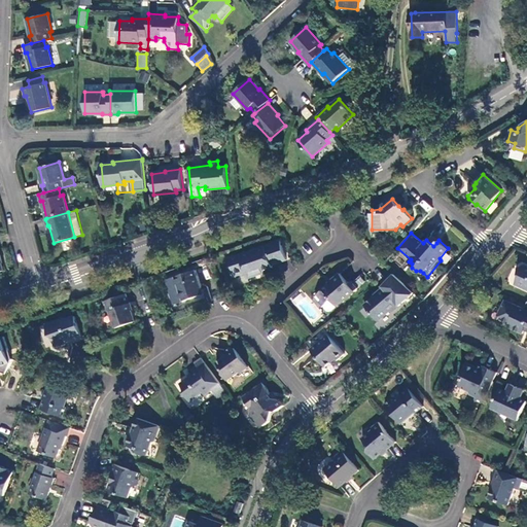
[(429,237),(426,240),(433,246),(436,243),(429,237)]
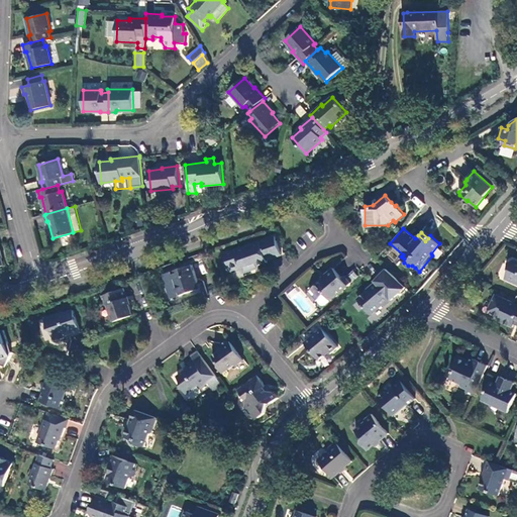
[(275,235),(225,253),(230,270),(240,266),(241,269),(245,271),(252,269),(254,266),(256,264),(257,266),(268,262),(267,260),(281,253),(275,235)]
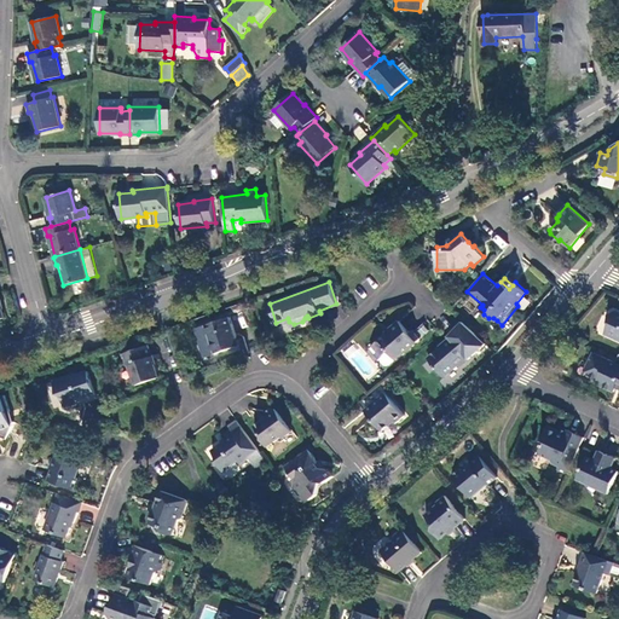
[(618,311),(617,311),(611,314),(611,323),(607,334),(618,339),(618,311)]
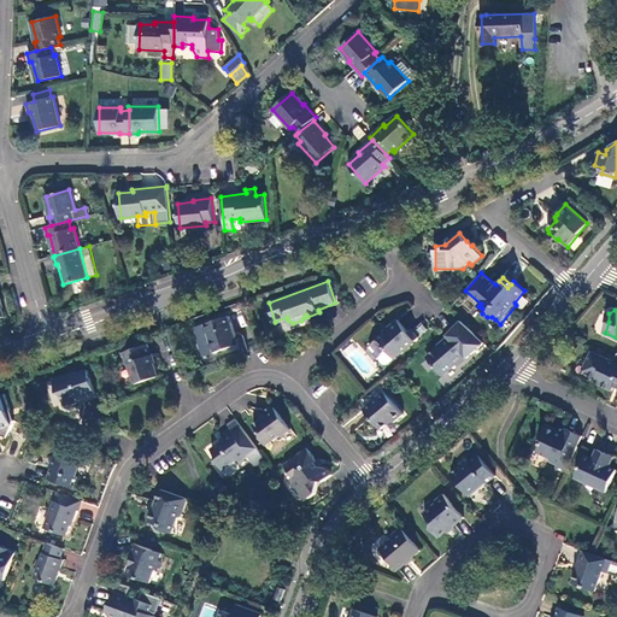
[(236,336),(228,316),(205,324),(215,353),(235,346),(234,341),(236,336)]
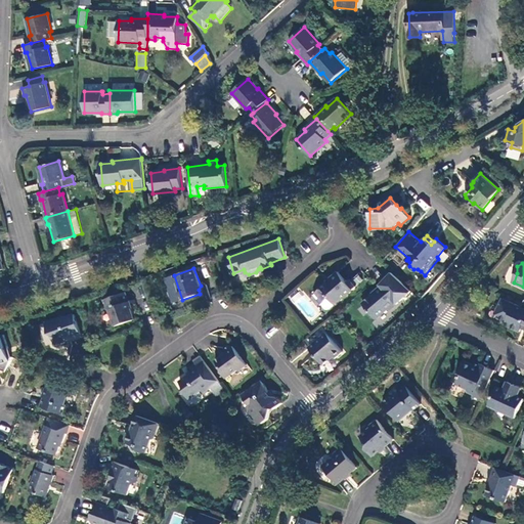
[(336,304),(356,287),(350,280),(347,282),(338,272),(330,278),(331,279),(316,293),(324,302),(330,298),(336,304)]
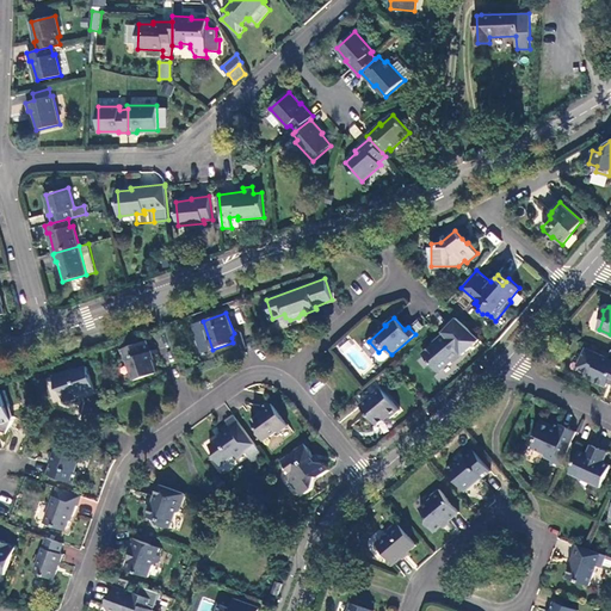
[(481,340),(457,319),(444,333),(445,334),(436,341),(437,343),(424,355),(438,372),(451,362),(455,363),(481,340)]
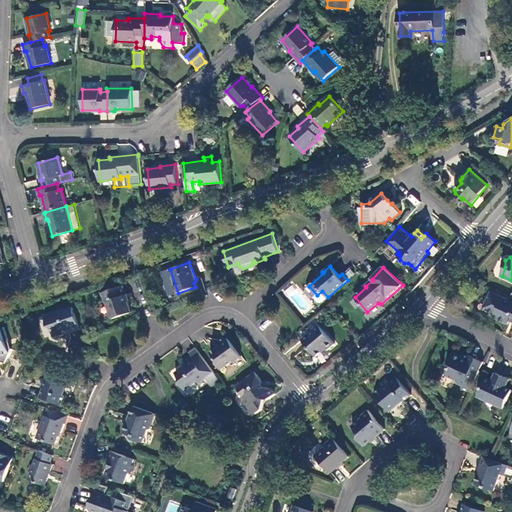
[(131,311),(123,285),(101,293),(104,301),(107,300),(113,317),(131,311)]
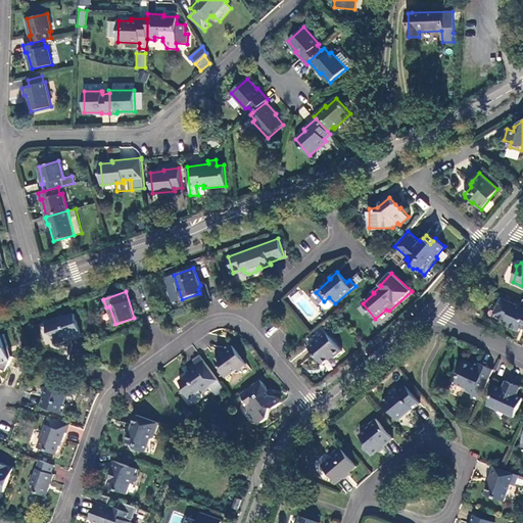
[(329,308),(335,303),(329,297),(324,301),(316,292),(313,294),(326,308),(329,308)]
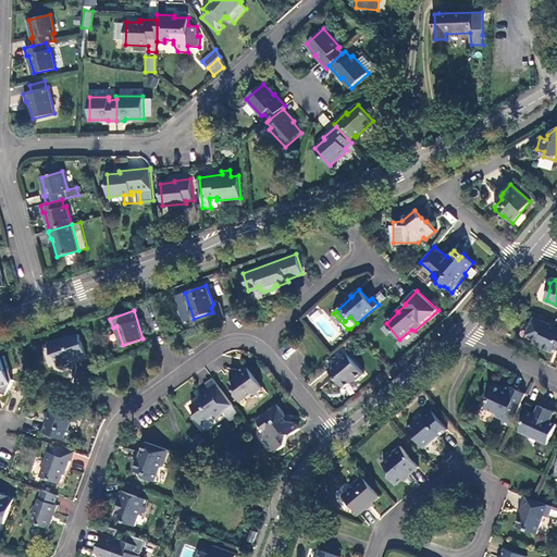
[(556,322),(556,326),(535,317),(531,326),(533,327),(530,334),(532,339),(540,343),(537,345),(554,353),(556,348),(556,346),(556,322)]
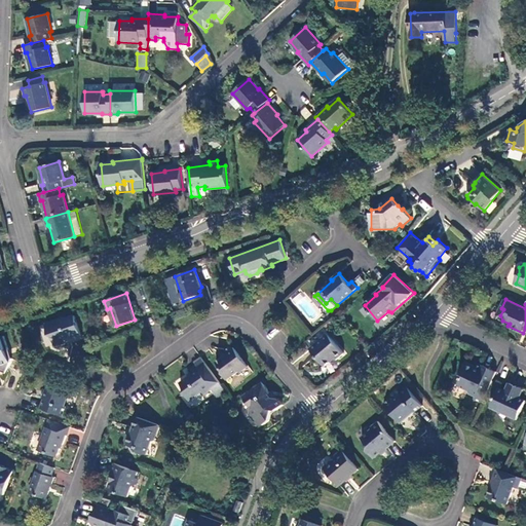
[(82,338),(74,314),(67,317),(65,316),(46,324),(50,334),(53,335),(55,344),(59,345),(82,338)]
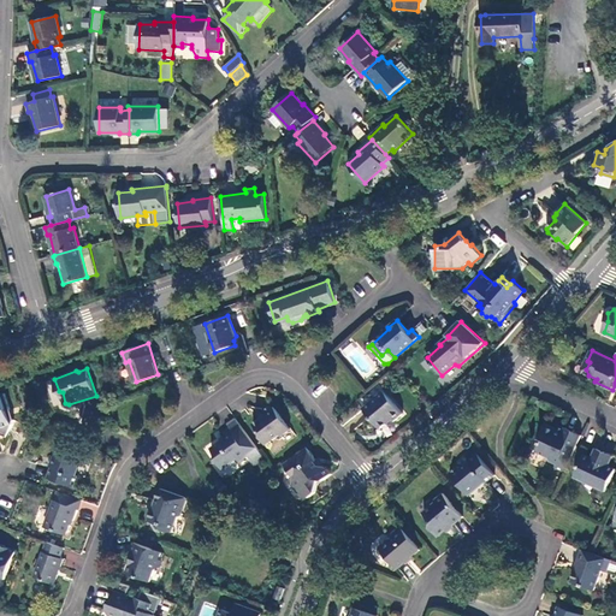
[(384,391),(363,409),(381,430),(391,420),(394,422),(403,415),(384,391)]
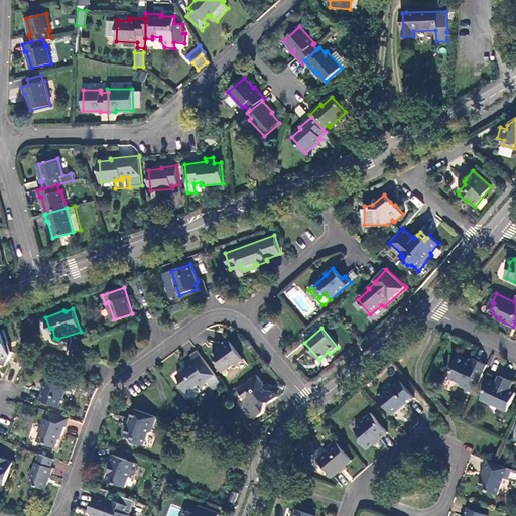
[(9,343),(4,330),(0,331),(0,363),(6,366),(11,352),(8,350),(6,344),(9,343)]
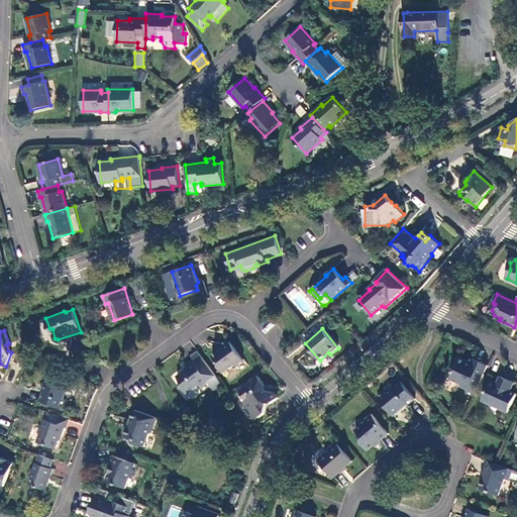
[(243,359),(230,340),(221,346),(222,347),(212,354),(218,364),(219,367),(223,373),(235,365),(236,366),(243,359)]
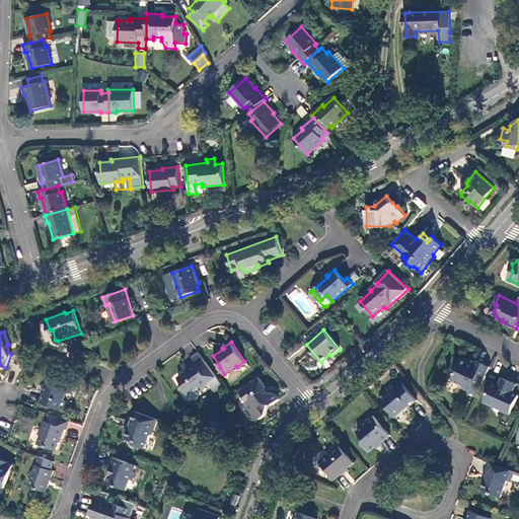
[(220,381),(199,352),(192,357),(194,359),(186,365),(190,369),(177,377),(182,383),(181,386),(188,394),(200,385),(202,388),(209,383),(215,391),(223,385),(220,381)]
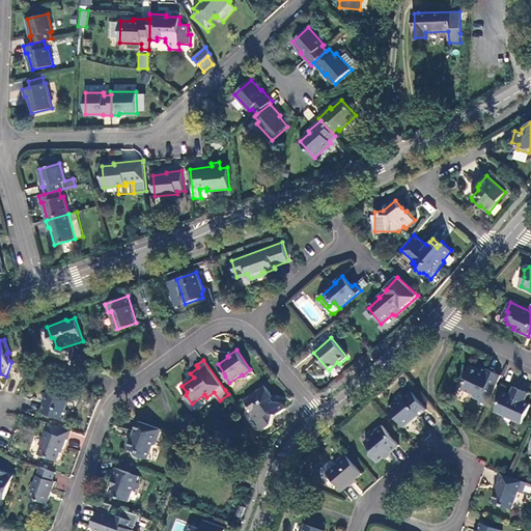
[(478,403),(487,408),(502,375),(487,369),(486,370),(486,372),(481,370),(471,366),(466,376),(467,381),(463,389),(473,394),(474,397),(480,400),(478,403)]
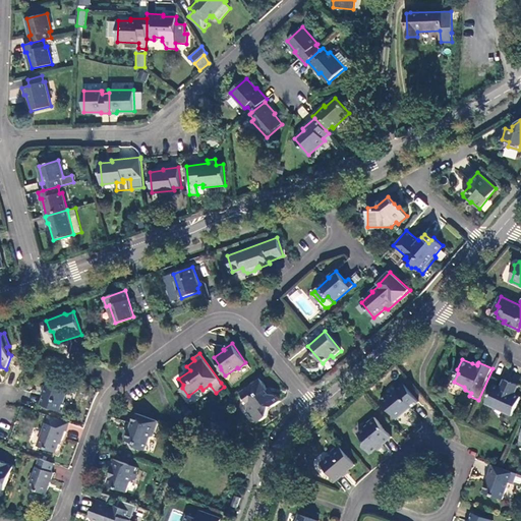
[(49,378),(40,404),(62,412),(65,403),(64,402),(69,385),(49,378)]
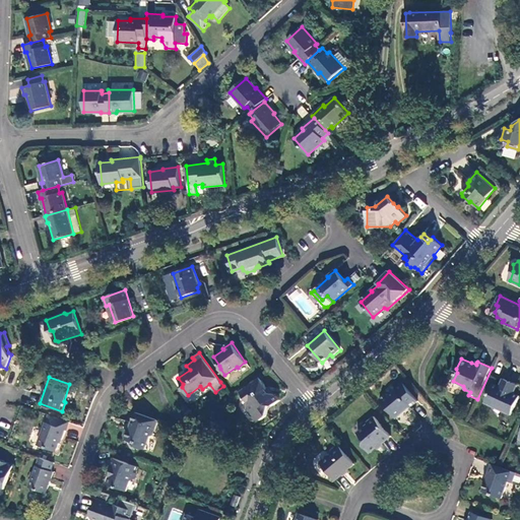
[(267,388),(259,377),(240,391),(247,402),(247,409),(250,413),(256,413),(261,420),(266,416),(267,409),(268,405),(272,406),(280,400),(274,394),(268,393),(266,390),(267,389),(267,388)]
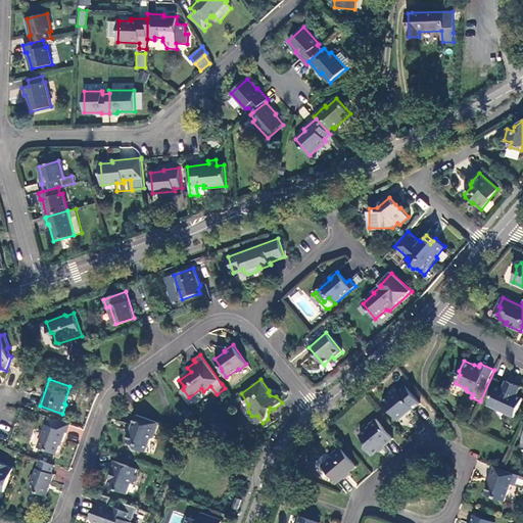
[(507,414),(515,418),(522,399),(522,397),(518,395),(522,387),(507,381),(503,389),(496,386),(488,405),(497,409),(498,406),(508,411),(507,414)]
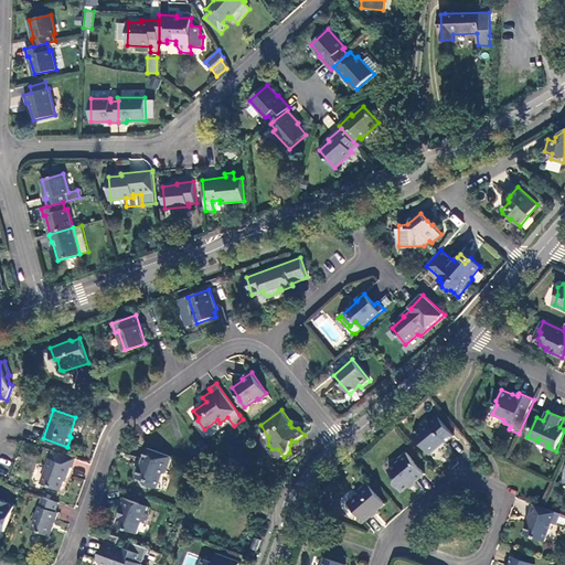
[(446,443),(454,435),(438,416),(422,429),(420,427),(413,433),(428,451),(434,446),(439,447),(445,441),(446,443)]
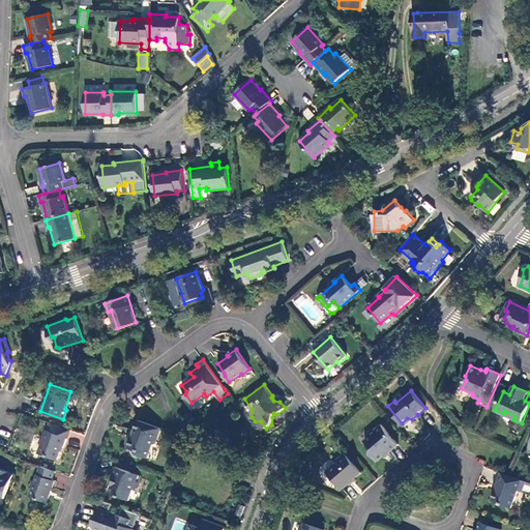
[(156,443),(160,429),(139,420),(133,436),(128,437),(126,444),(128,447),(137,450),(138,454),(148,458),(152,445),(156,443)]
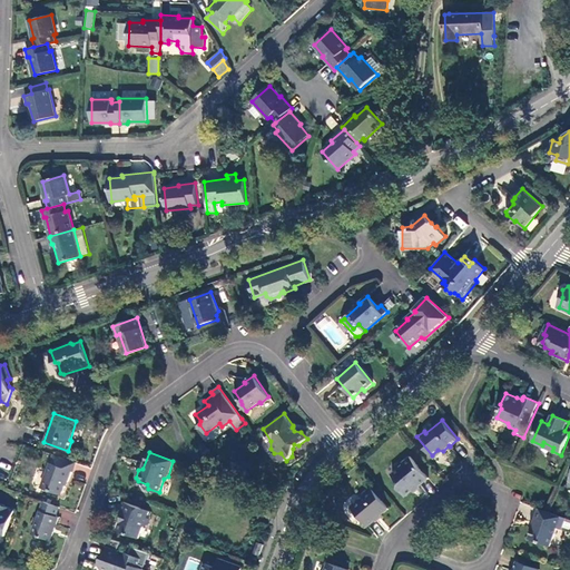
[(282,464),(286,461),(281,453),(274,453),(282,464)]
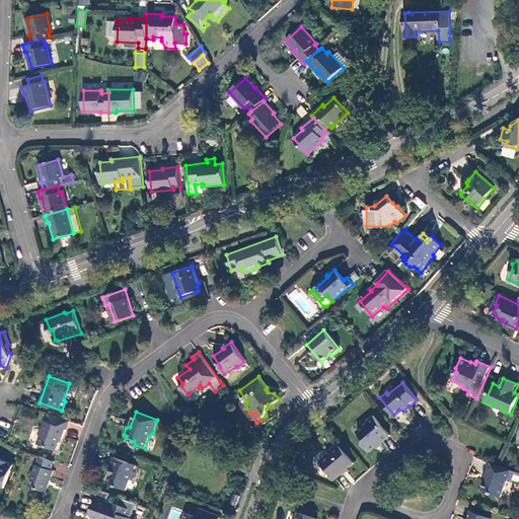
[(66,429),(68,421),(48,414),(38,443),(55,450),(60,436),(61,436),(64,429),(66,429)]
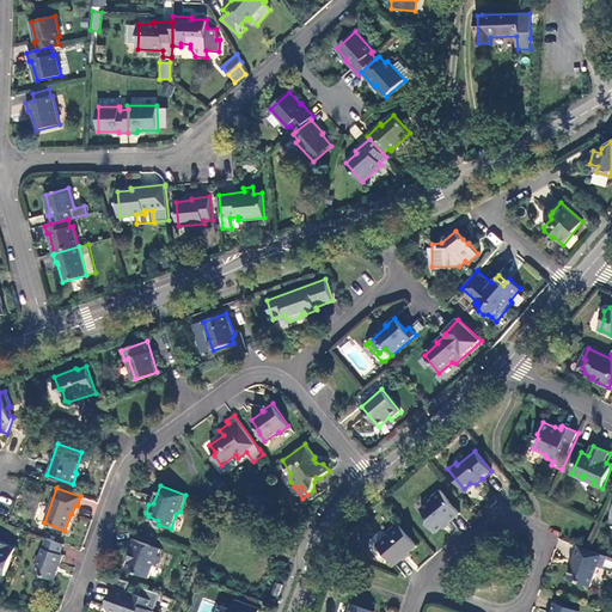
[(460,513),(440,490),(433,497),(433,500),(421,509),(429,520),(429,526),(436,532),(450,521),(451,521),(460,513)]
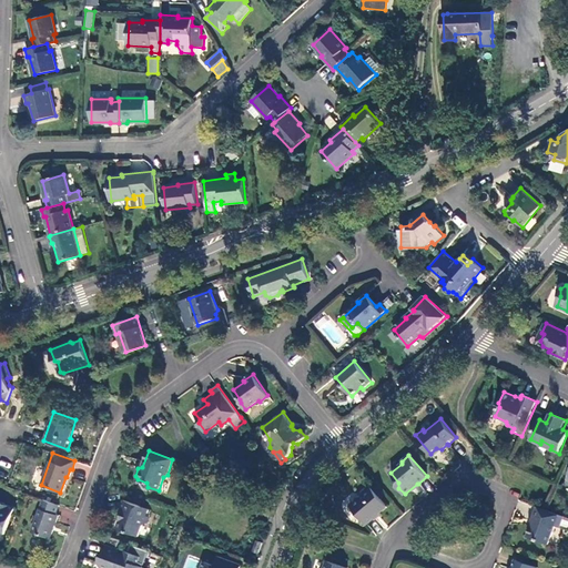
[(388,507),(372,488),(367,488),(362,493),(362,496),(351,506),(366,525),(388,507)]
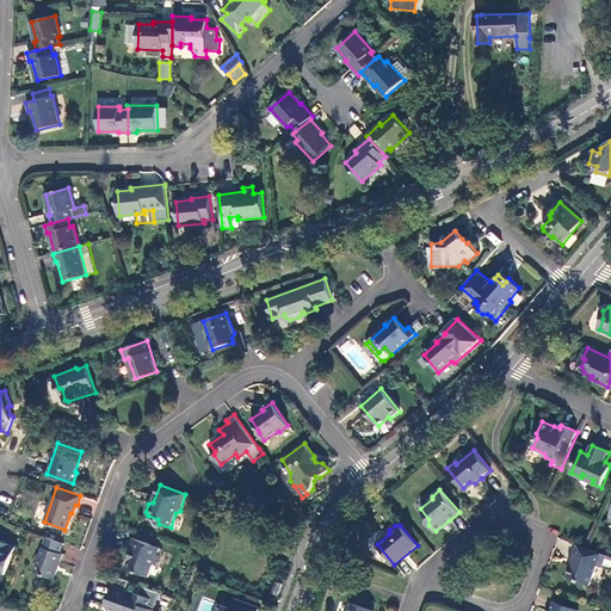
[(60,554),(63,543),(47,538),(35,573),(54,580),(63,554),(60,554)]
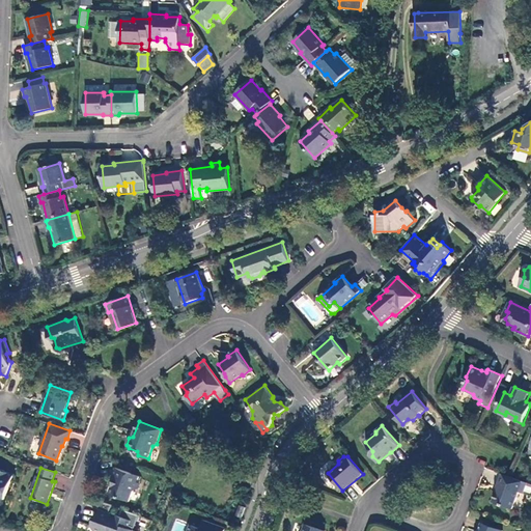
[(136,486),(137,482),(139,476),(115,468),(111,477),(114,478),(108,495),(130,502),(133,492),(135,485),(136,486)]
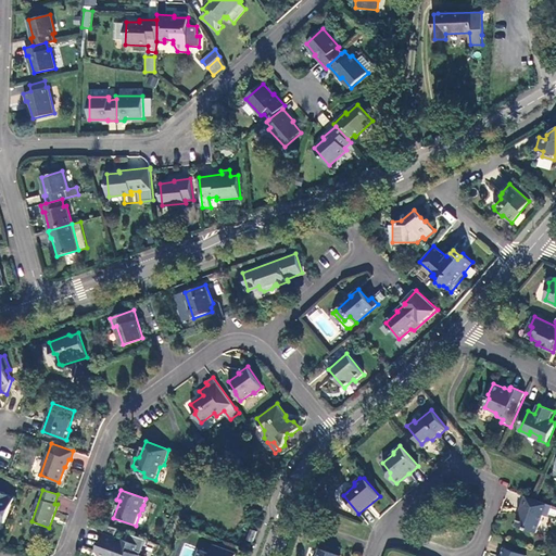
[(0,520),(4,523),(14,498),(0,492),(0,520)]
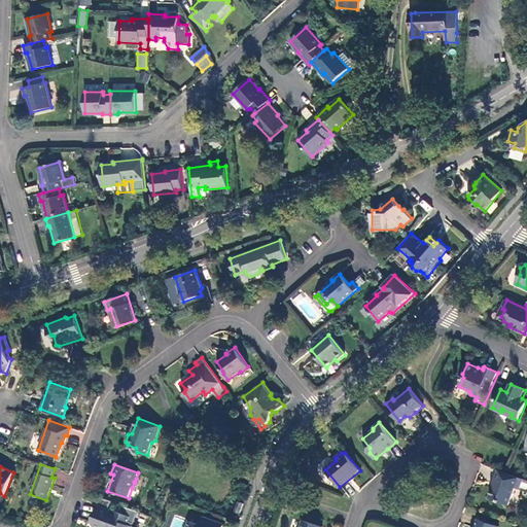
[(519,489),(523,479),(510,475),(504,472),(498,470),(494,480),(495,480),(489,497),(510,504),(515,487),(519,489)]
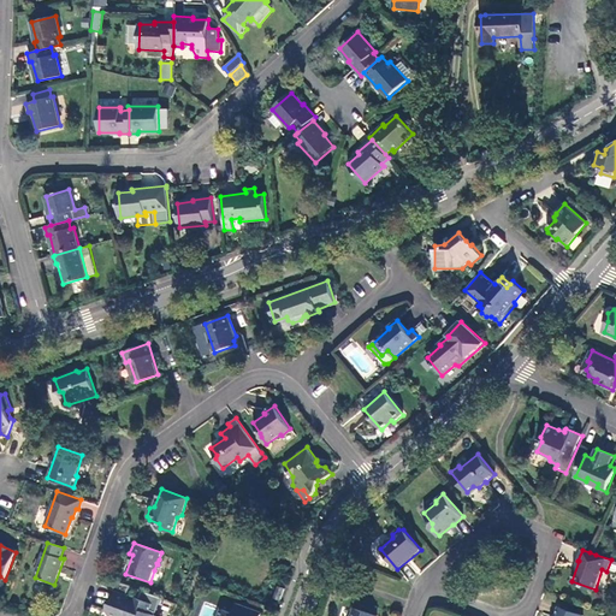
[(279,600),(284,588),(277,586),(273,599),(279,600)]
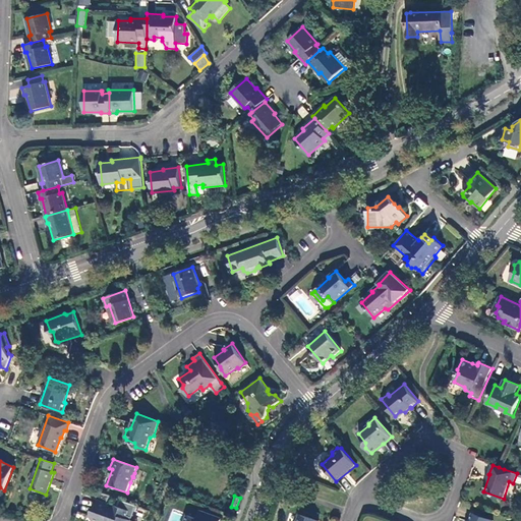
[(128,511),(99,501),(97,507),(95,506),(92,516),(93,520),(129,520),(126,519),(128,511)]
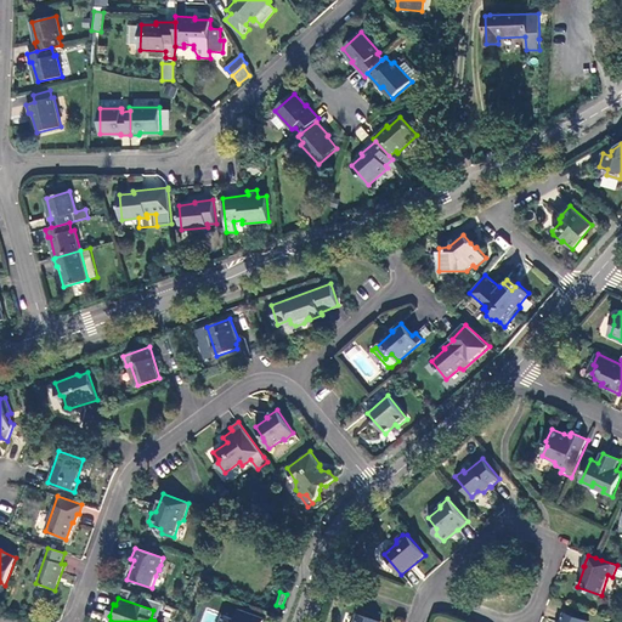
[(264,621),(265,621),(239,611),(236,621),(224,616),(221,621),(264,621)]
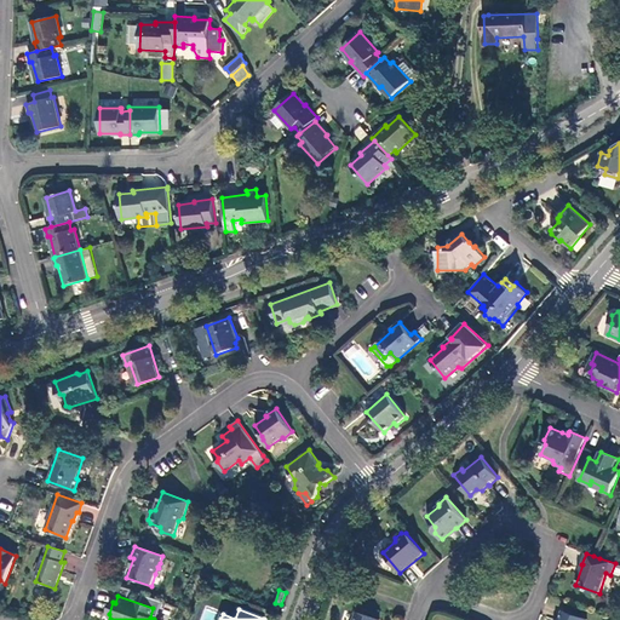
All buildings are outlined.
